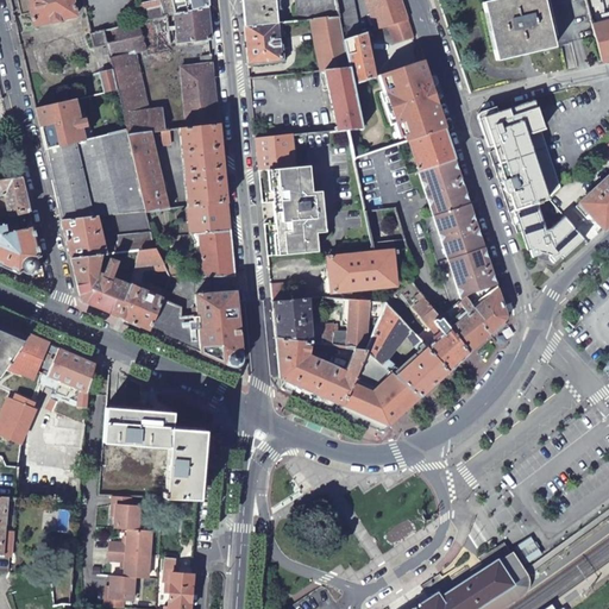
[(17,0),(20,16),(30,13),(33,26),(51,23),(51,24),(60,22),(58,20),(76,17),(71,0),(17,0)]
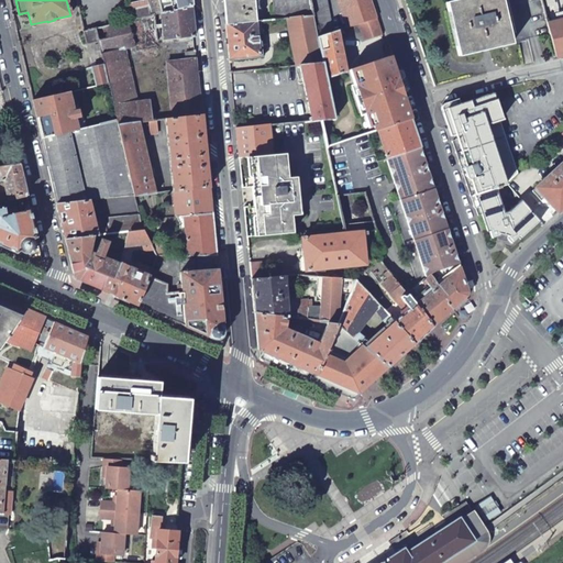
[(125,7),(129,21),(154,14),(161,13),(157,0),(146,0),(147,1),(125,7)]
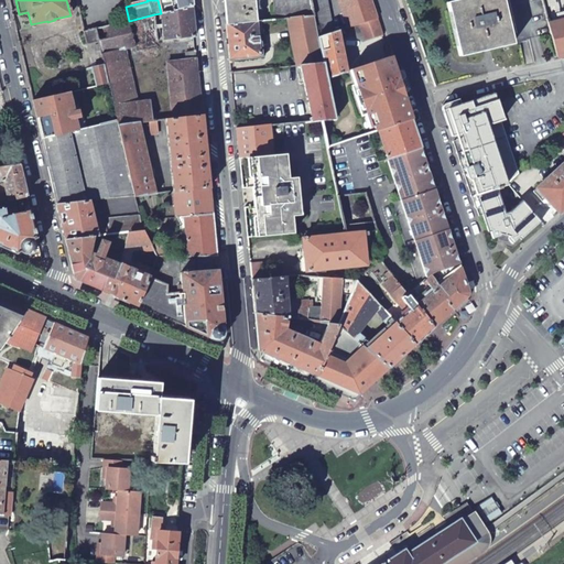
[(158,0),(161,13),(191,6),(190,0),(158,0)]
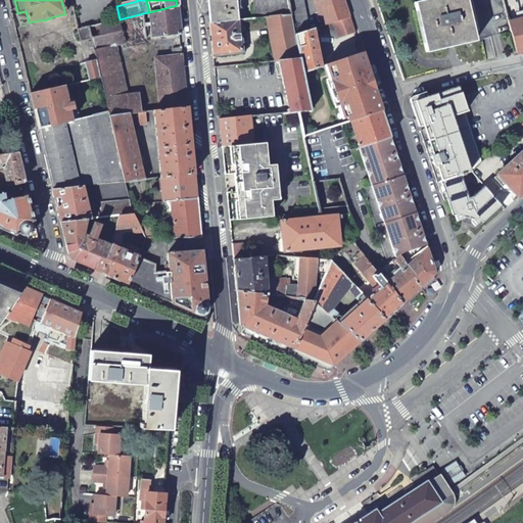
[(207,0),(210,24),(238,19),(235,0),(207,0)]
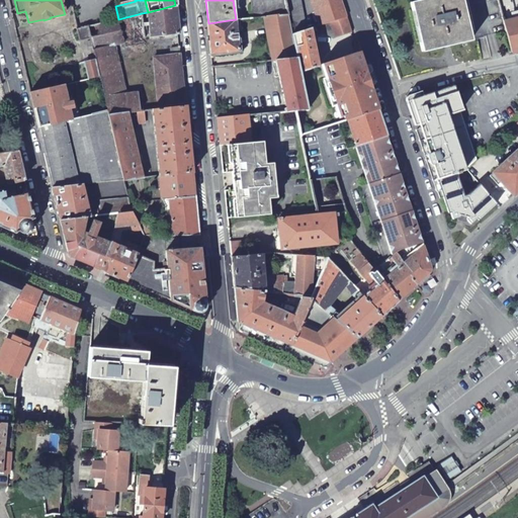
[(250,0),(252,18),(264,16),(288,14),(285,0),(250,0)]
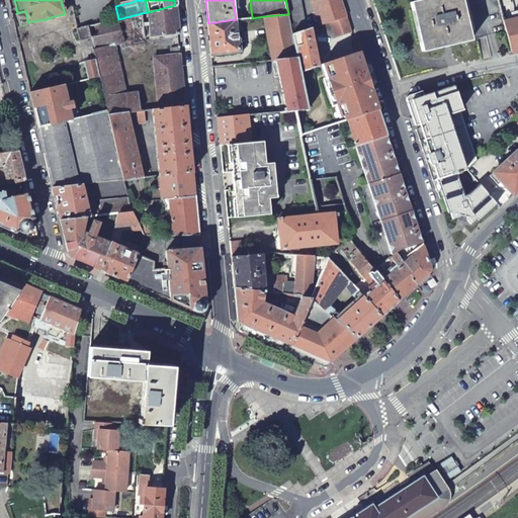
[(285,0),(288,14),(292,33),(307,29),(299,0),(285,0)]
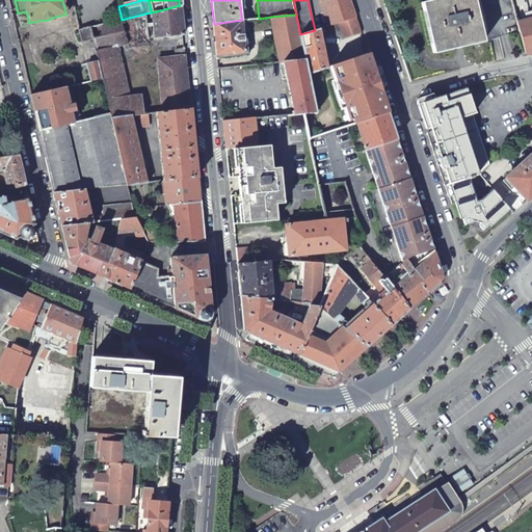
[(323,0),(333,24),(340,22),(355,17),(349,0),(323,0)]
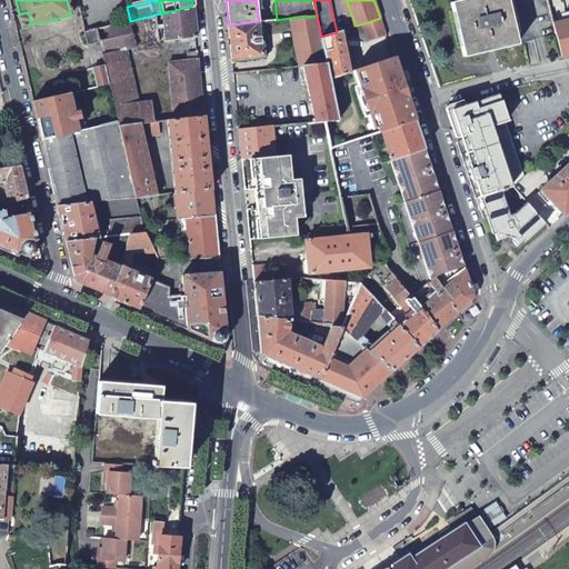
[(460,0),(451,2),(463,57),(523,42),(512,0),(460,0)]
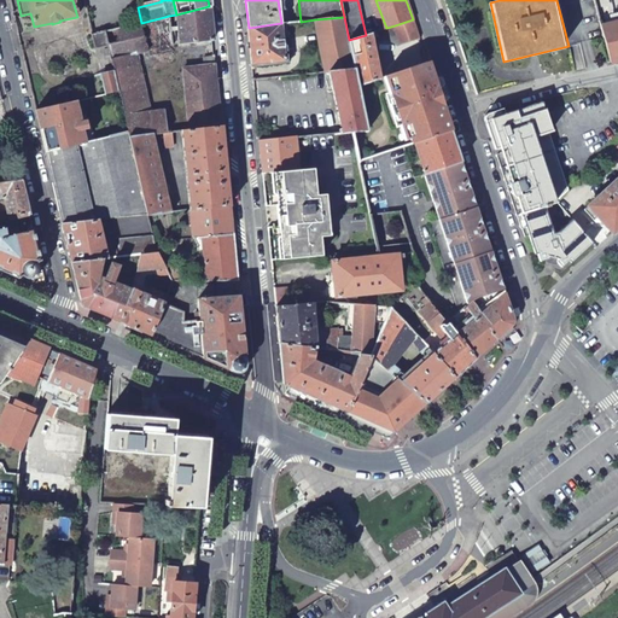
[(209,6),(176,15),(180,45),(213,40),(209,6)]
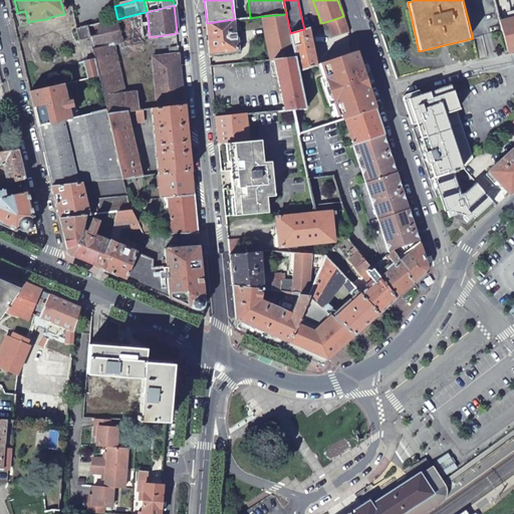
[(87,26),(90,39),(95,62),(99,77),(107,111),(107,114),(127,111),(135,110),(138,110),(135,92),(115,94),(113,83),(120,83),(120,77),(113,46),(143,38),(141,13),(117,19),(87,26)]
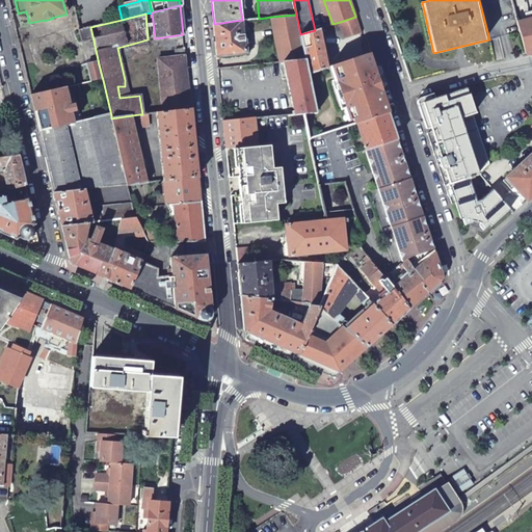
[(280,61),(284,61),(306,59),(300,34),(296,15),(271,17),(280,61)]
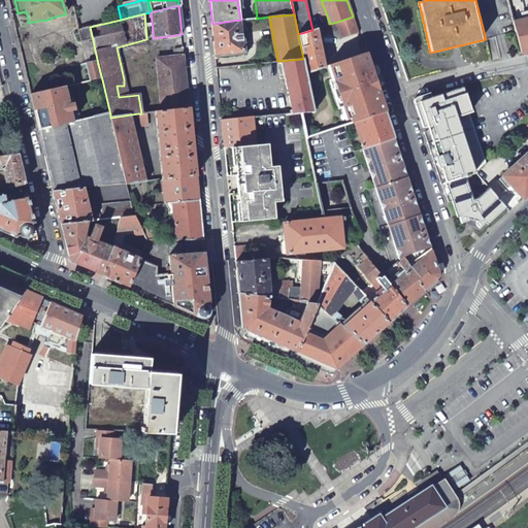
[(353,17),(337,22),(341,36),(358,31),(353,17)]
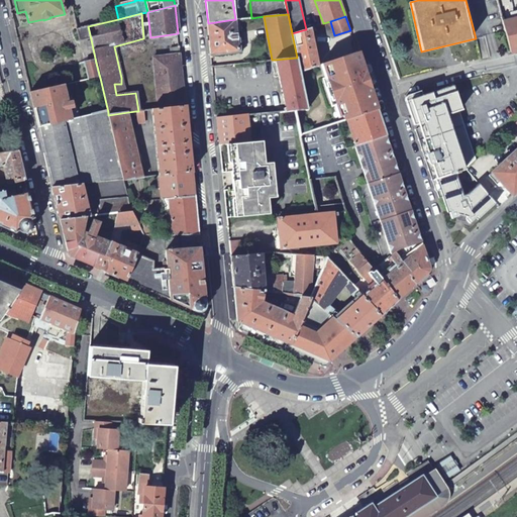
[(516,17),(502,21),(504,31),(509,53),(516,50),(516,17)]
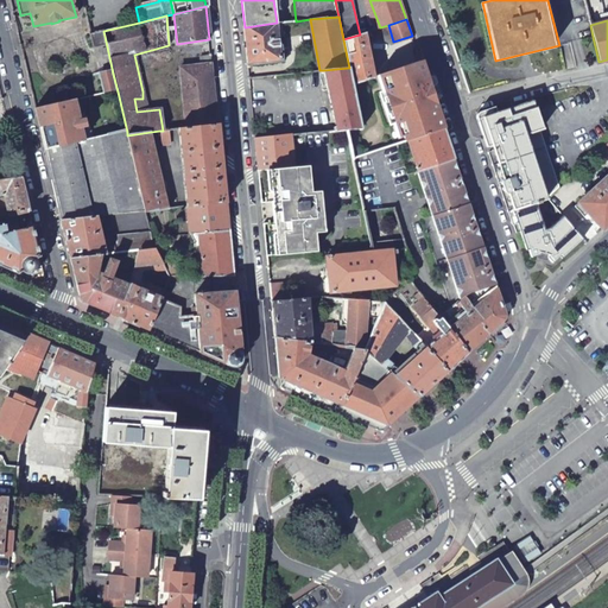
[(245,27),(248,62),(280,59),(277,23),(245,27)]
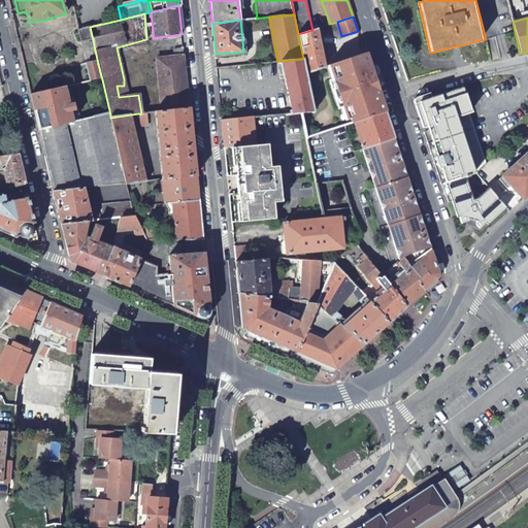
[(90,27),(78,30),(81,42),(93,40),(90,27)]
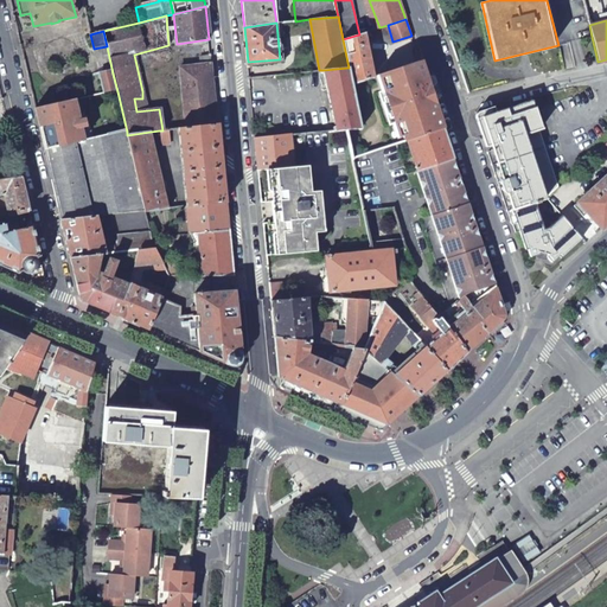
[(349,68),(352,84),(374,76),(365,32),(359,34),(343,39),(349,68)]
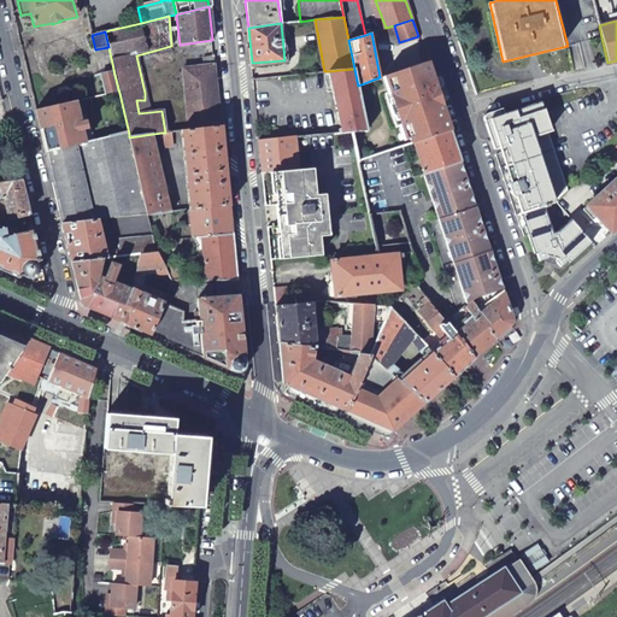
[(204,76),(216,75),(213,57),(203,58),(203,66),(204,76)]
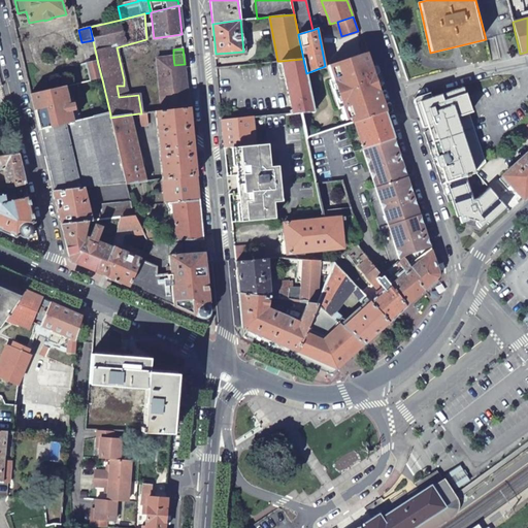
[(328,65),(325,66),(306,73),(314,111),(301,112),(306,137),(344,125),(353,122),(355,122),(385,111),(365,53),(328,65)]
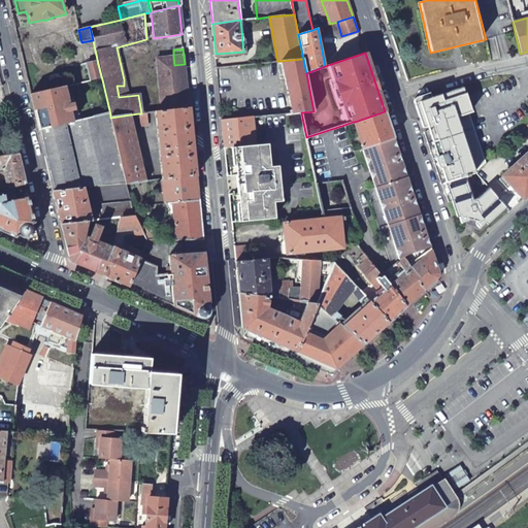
[(162,111),(189,107),(185,64),(174,65),(173,57),(156,59),(162,111)]
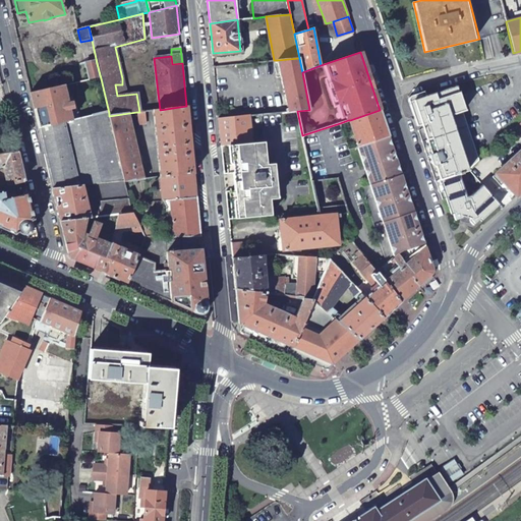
[(297,111),(309,110),(302,72),(299,58),(278,60),(288,112),(297,111)]
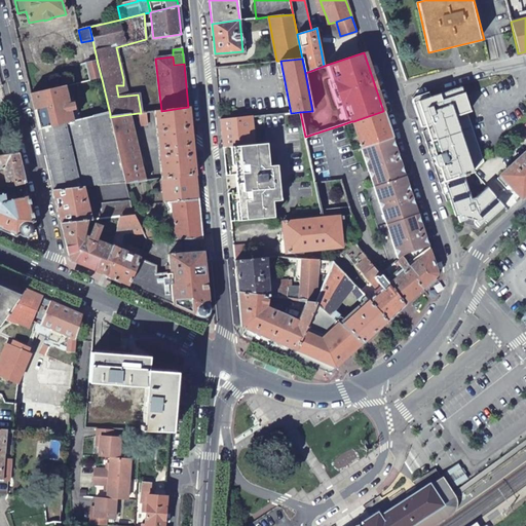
[(87,66),(90,81),(102,79),(98,64),(87,66)]
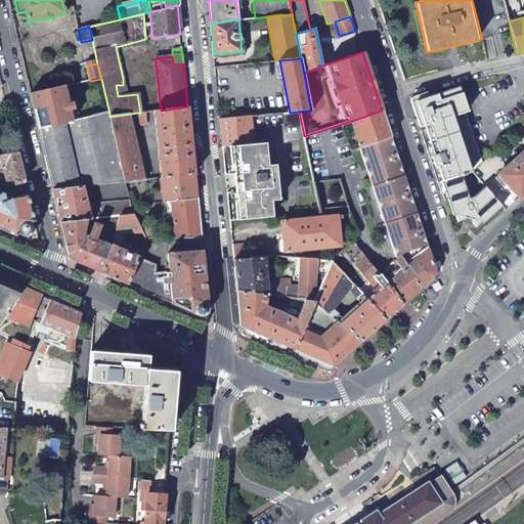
[(437,166),(442,180),(473,171),(482,161),(466,111),(468,110),(460,85),(428,95),(427,92),(417,94),(412,96),(410,97),(410,99),(411,104),(420,101),(421,104),(425,103),(427,111),(416,115),(420,126),(424,125),(433,155),(432,156),(432,157),(432,158),(434,164),(435,165),(435,166),(436,166),(437,166)]
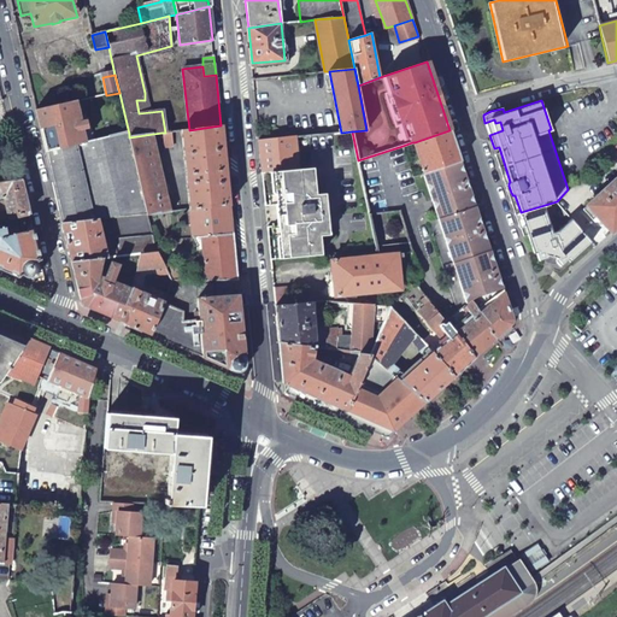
[(76,101),(36,110),(46,151),(86,142),(76,101)]
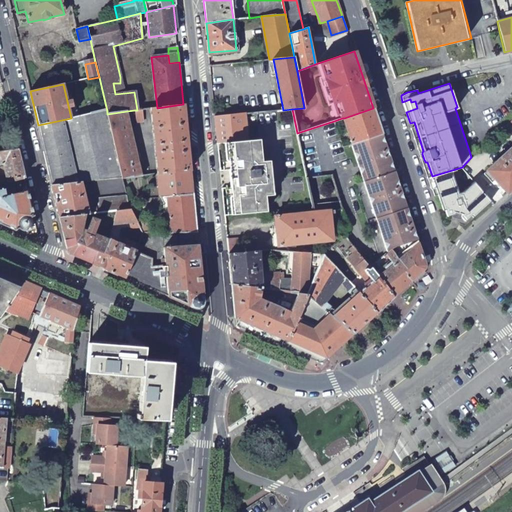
[(410,99),(402,102),(406,112),(417,108),(415,101),(411,102),(410,99)]
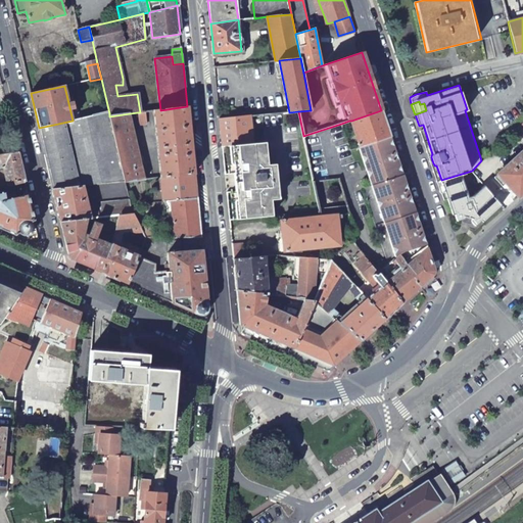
[(194,175),(187,106),(160,110),(152,110),(160,178),(194,175)]
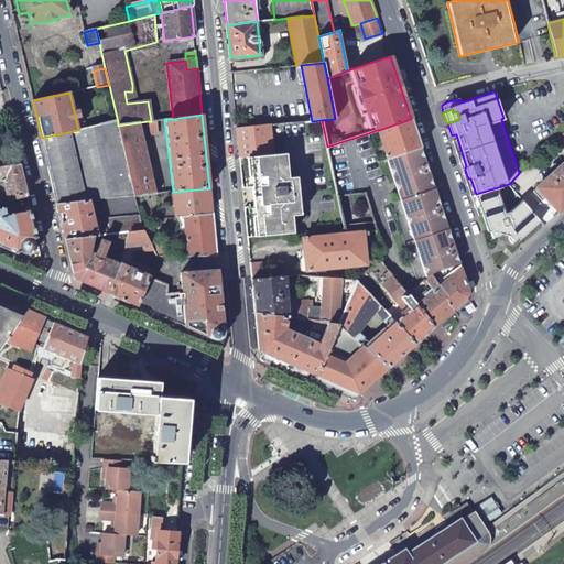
[(421,147),(411,119),(379,130),(388,158),(421,147)]
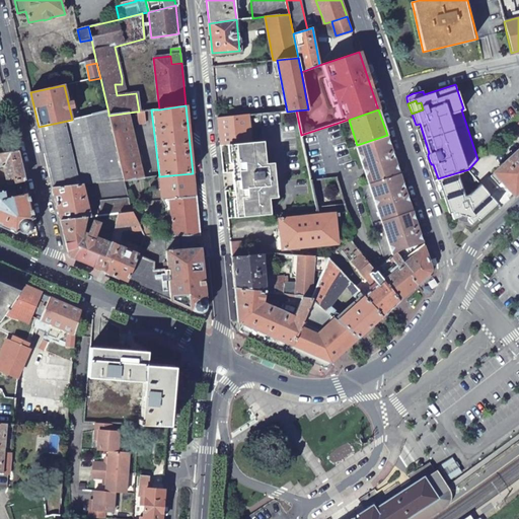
[(143,110),(139,112),(136,112),(138,125),(145,124),(143,110)]
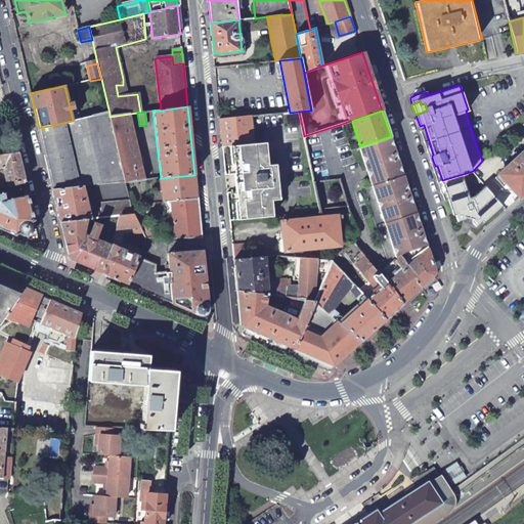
[(73,121),(39,128),(53,189),(84,185),(126,181),(110,117),(110,114),(73,121)]
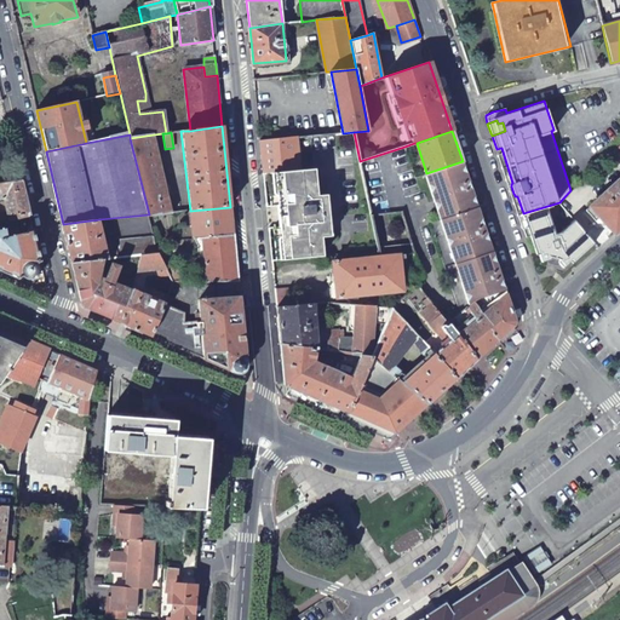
[(154,135),(130,138),(149,214),(171,212),(168,201),(168,197),(154,135)]
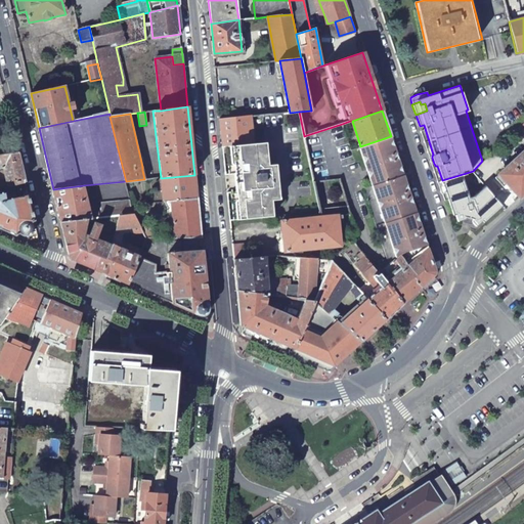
[(220,120),(222,145),(234,144),(253,142),(253,139),(251,117),(244,117),(220,120)]
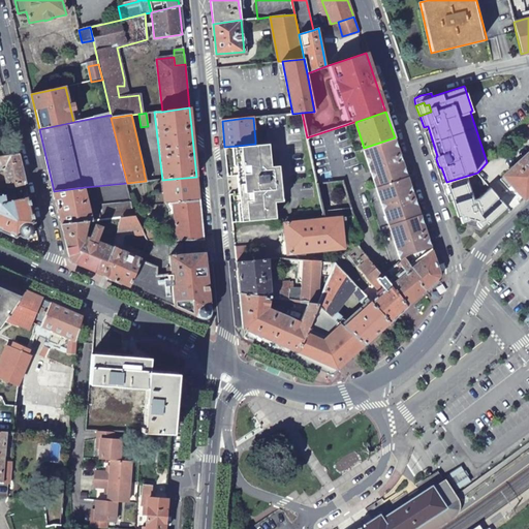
[(528,124),(528,125),(528,153),(501,180),(508,188),(512,185),(525,199),(528,195),(528,124)]
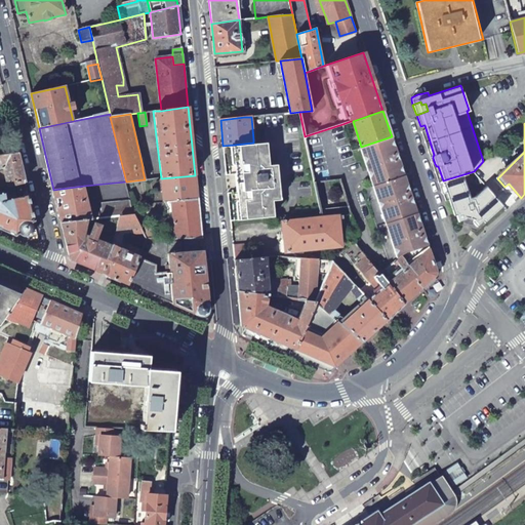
[(445,201),(449,200),(443,180),(439,169),(438,166),(437,166),(436,166),(436,165),(435,164),(433,158),(433,157),(433,156),(434,155),(425,125),(420,126),(445,201)]
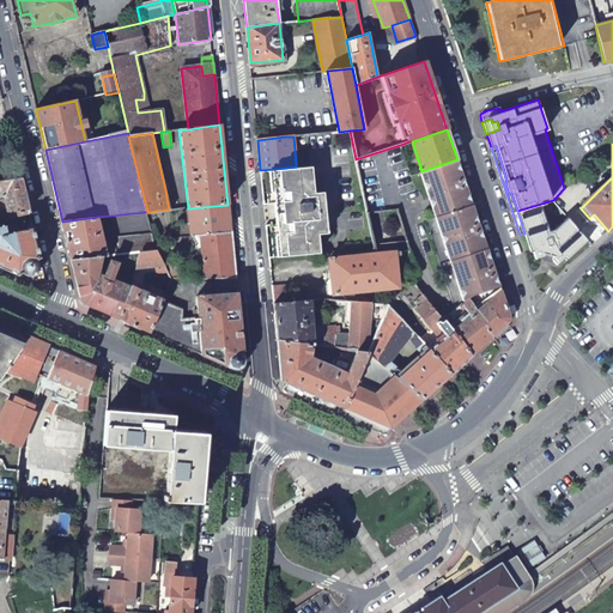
[(0,178),(11,177),(6,156),(0,157),(0,178)]
